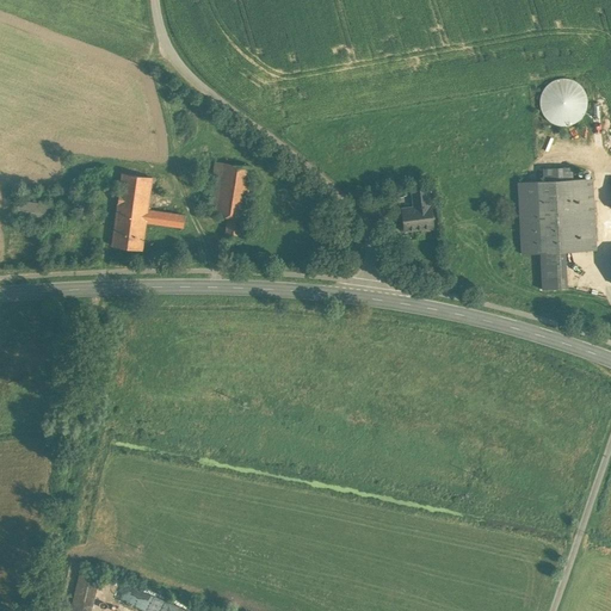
[(571,78),(561,76),(551,80),(544,86),(541,94),(539,104),(543,113),(549,121),(557,125),(567,125),(576,123),(584,117),(587,107),(588,98),(585,90),(579,82),(571,78)]
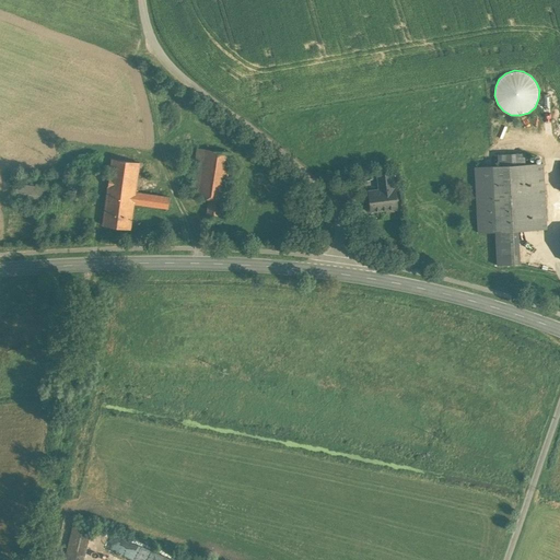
[(197,148),(190,196),(198,197),(205,149),(197,148)]
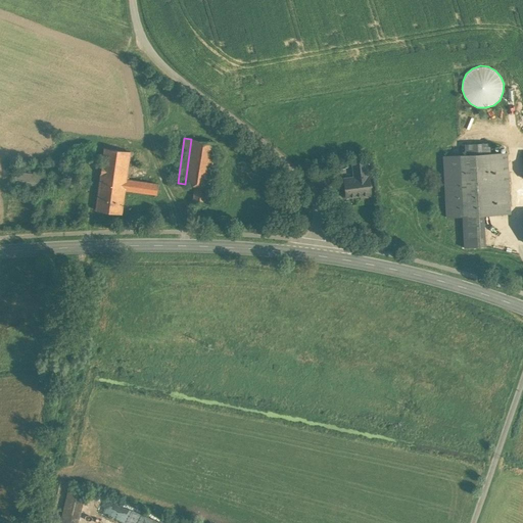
[(216,143),(191,139),(185,184),(195,185),(208,187),(216,143)]
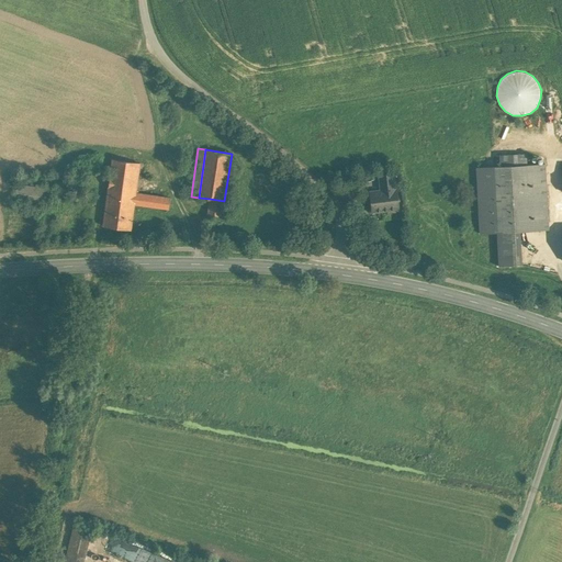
[(141,163),(112,159),(107,198),(135,201),(136,192),(138,193),(138,190),(136,190),(141,163)]
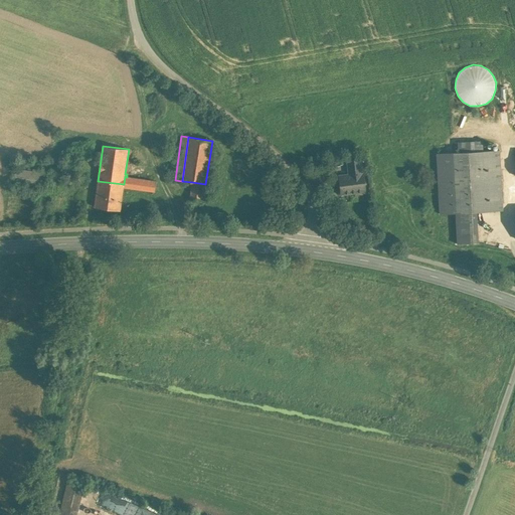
[(500,150),(453,153),(454,173),(457,213),(477,212),(503,210),(500,150)]
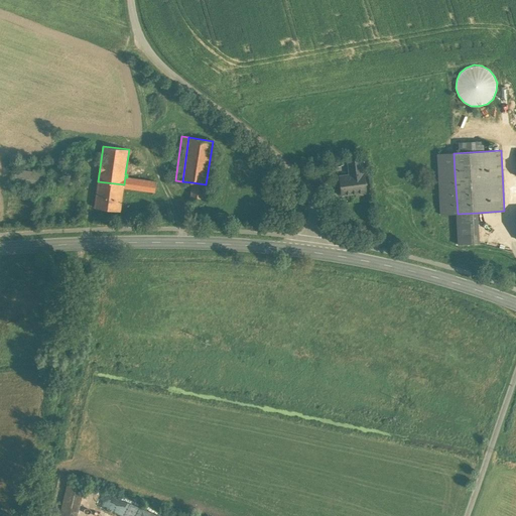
[(454,153),(437,154),(438,174),(455,173),(454,153)]
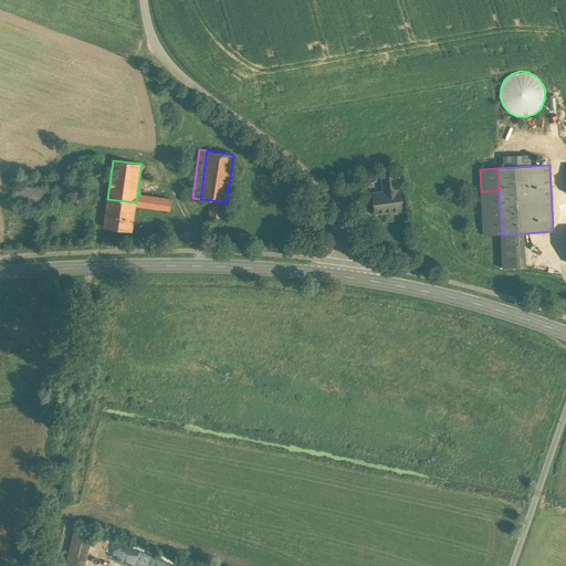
[(396,175),(383,176),(384,191),(398,190),(396,175)]
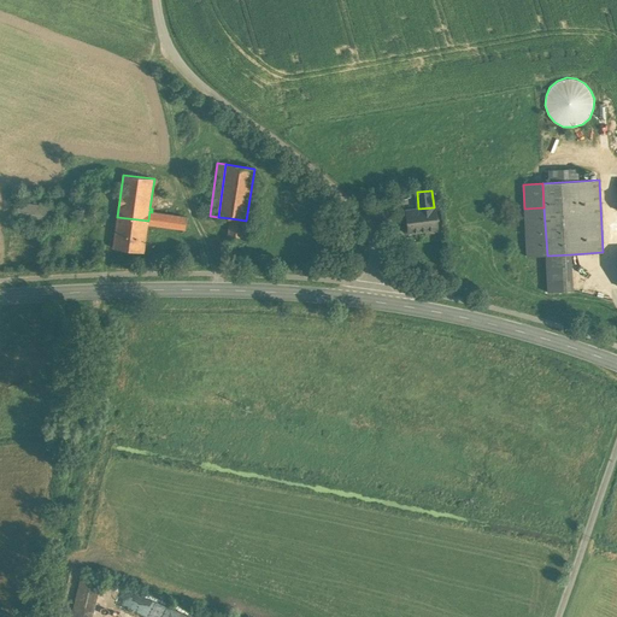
[(418,209),(406,211),(409,233),(427,230),(427,233),(438,231),(435,207),(434,207),(418,209)]
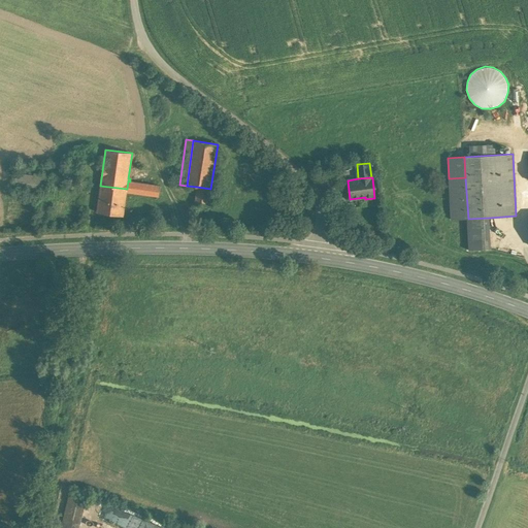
[(465,177),(449,178),(451,220),(467,219),(468,219),(465,177)]
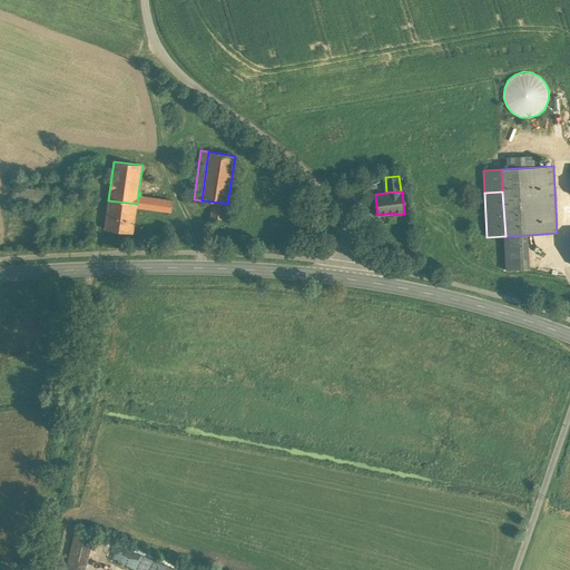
[(140,196),(138,195),(137,204),(137,207),(172,212),(173,200),(140,196)]
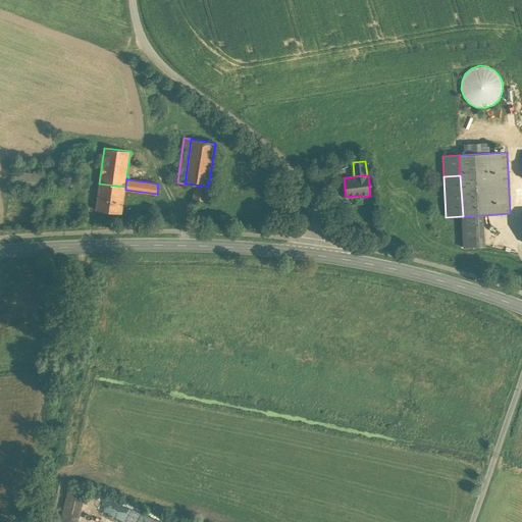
[(125,187),(99,184),(96,209),(121,213),(125,190),(125,187)]
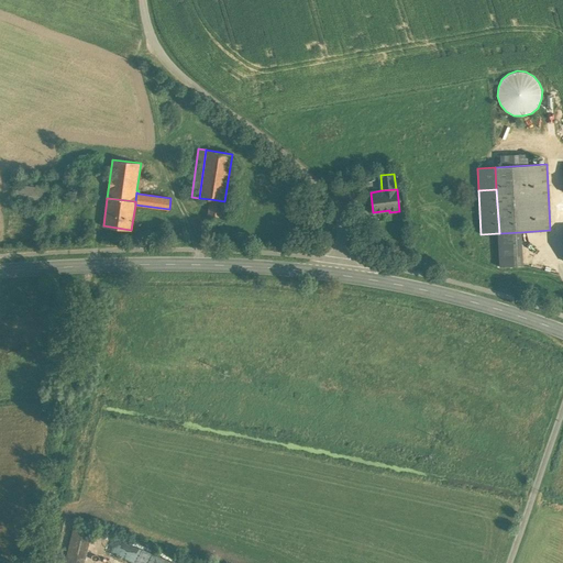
[(224,201),(210,199),(208,218),(222,220),(224,201)]
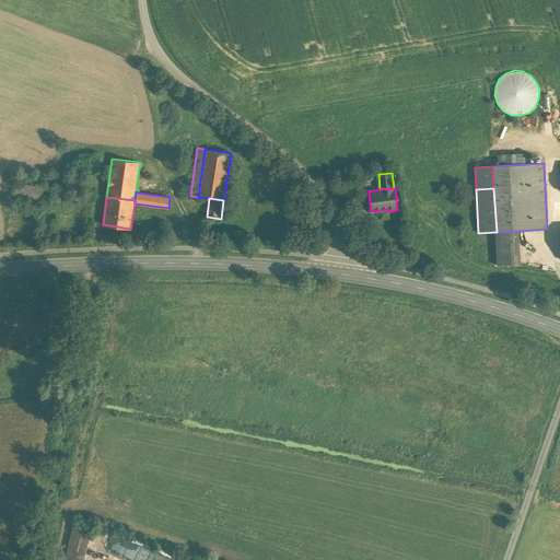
[(497,232),(496,232),(497,266),(520,264),(518,231),(497,232)]
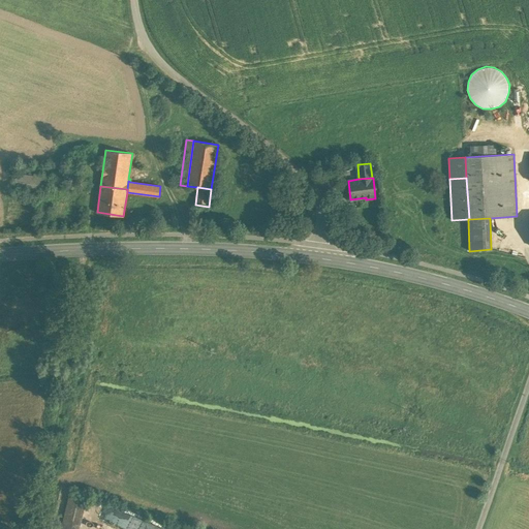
[(79,528),(86,499),(69,495),(61,528),(79,528)]
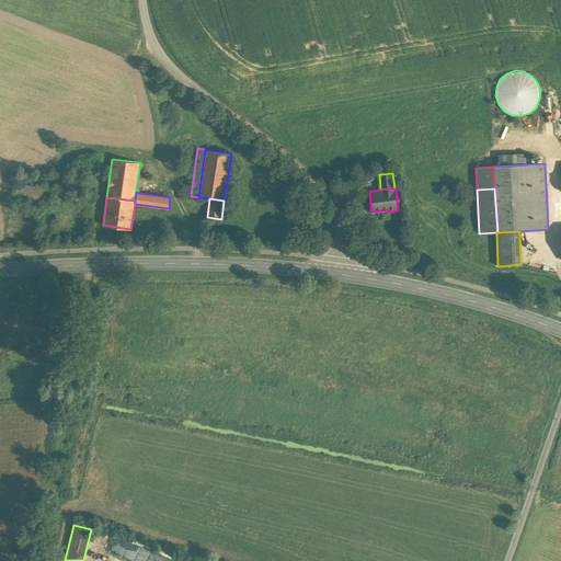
[(104,560),(170,560),(161,556),(156,556),(144,550),(140,550),(119,541),(114,541),(104,560)]
